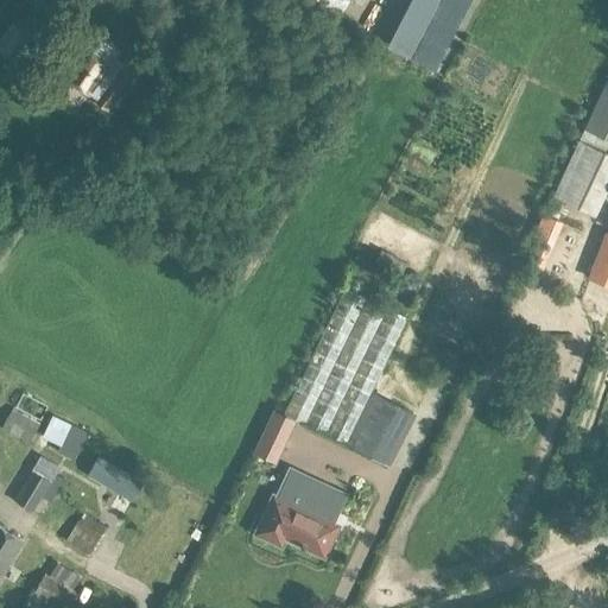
[(82,0),(59,0),(76,11),(82,0)]
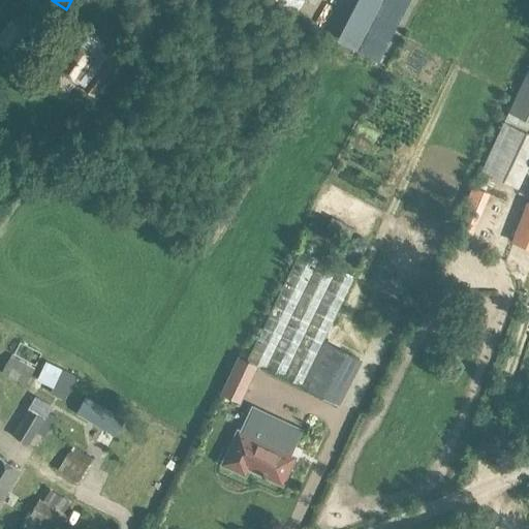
[(10,20),(0,34),(0,45),(13,56),(30,33),(10,20)]
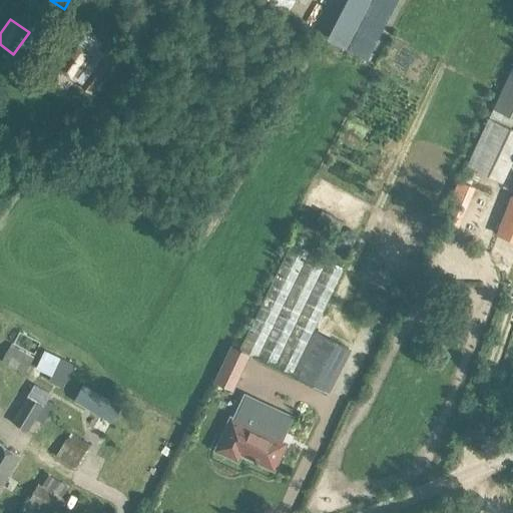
[(77,32),(52,64),(75,82),(76,81),(77,82),(77,83),(93,95),(119,61),(103,49),(101,51),(99,49),(104,42),(85,28),(81,35),(77,32)]
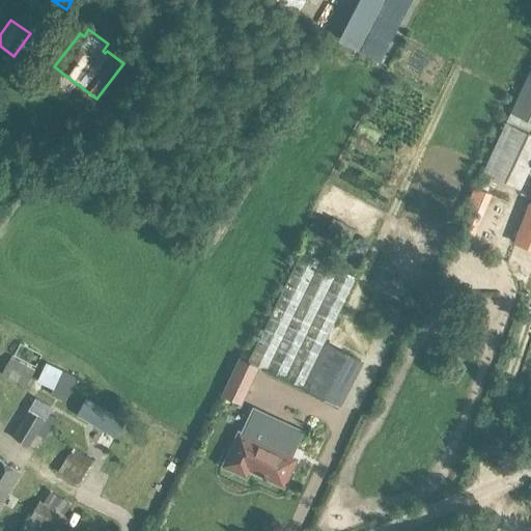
[(530,67),(506,122),(506,121),(483,170),(520,189),(530,163),(530,133),(528,132),(530,124),(530,67)]
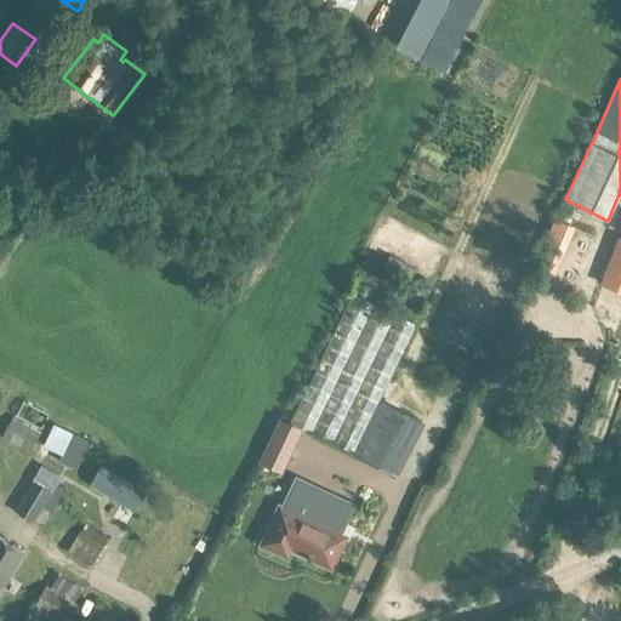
[(620,238),(619,237),(600,285),(620,292),(620,238)]
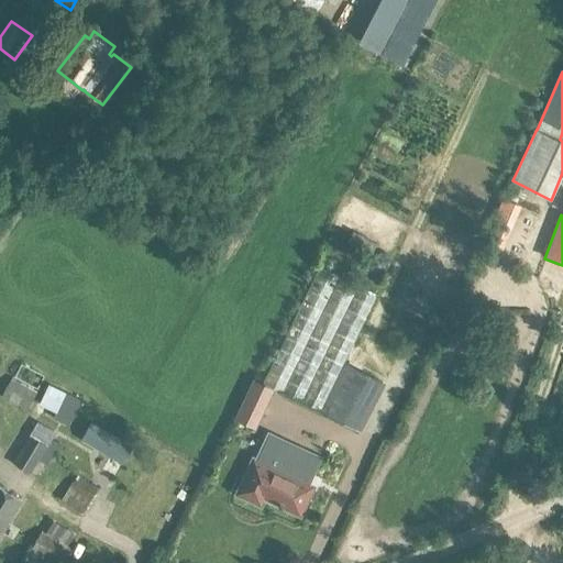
[(319,267),(263,384),(318,410),(330,387),(343,362),(376,295),(319,267)]
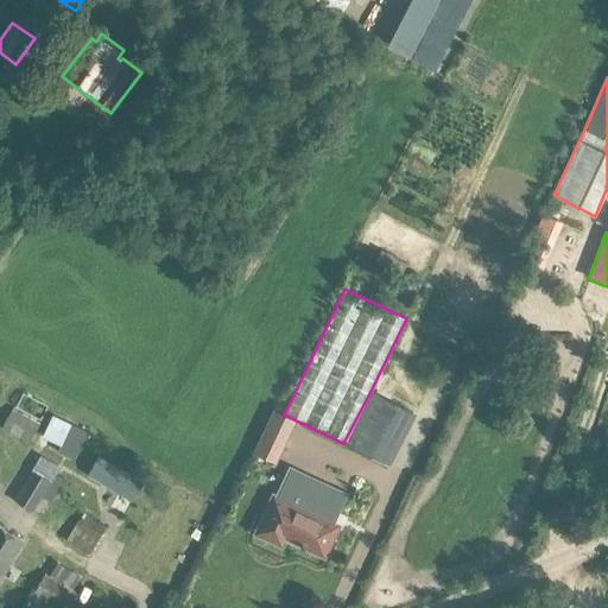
[(356,418),(343,443),(379,462),(387,466),(399,441),(413,413),(411,412),(371,391),(356,418)]
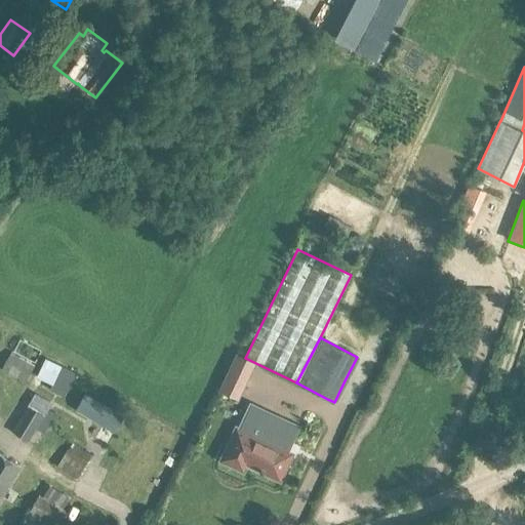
[(1,370),(25,382),(34,365),(10,353),(1,370)]
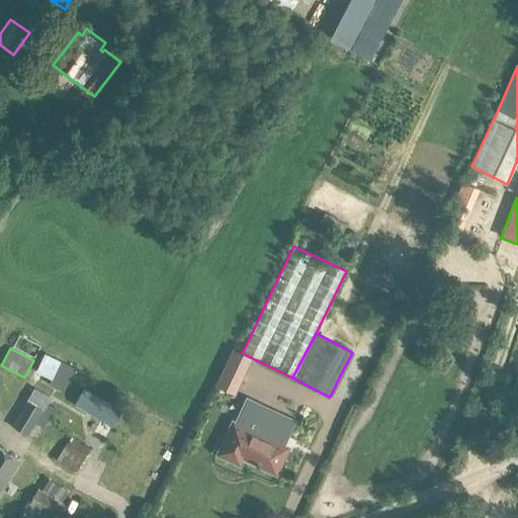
[(46,353),(35,371),(51,379),(49,384),(64,392),(76,370),(46,353)]
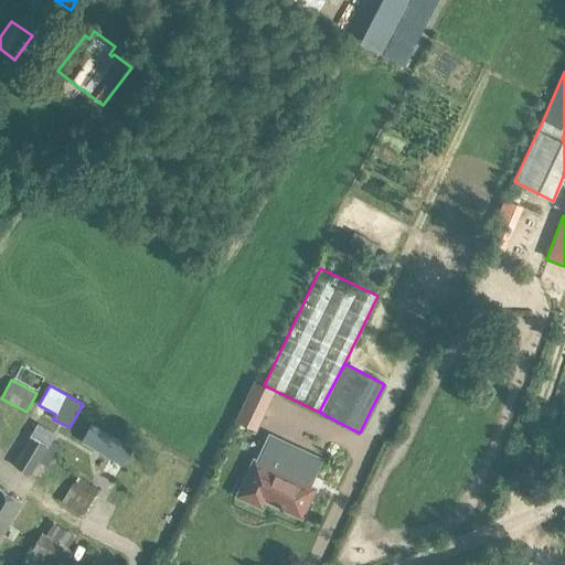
[(269,403),(249,394),(236,420),(256,429),(269,403)]
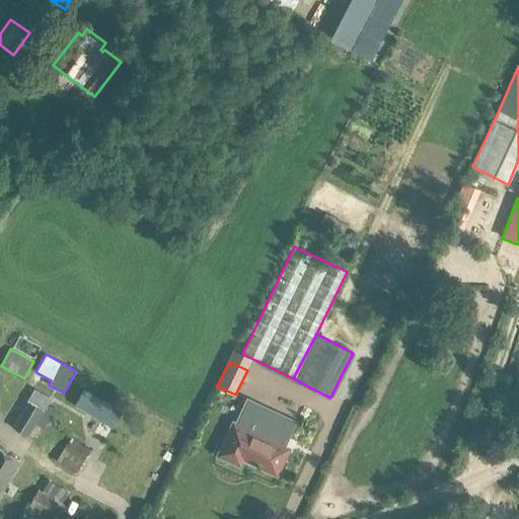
[(34,388),(13,426),(26,434),(34,421),(41,425),(55,400),(34,388)]
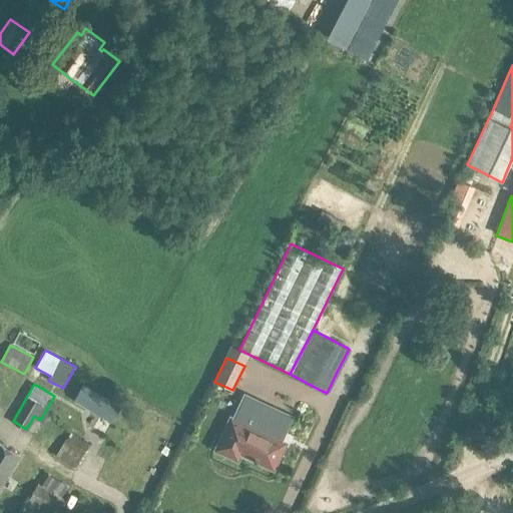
[(89,388),(82,385),(72,401),(110,423),(120,405),(89,388)]
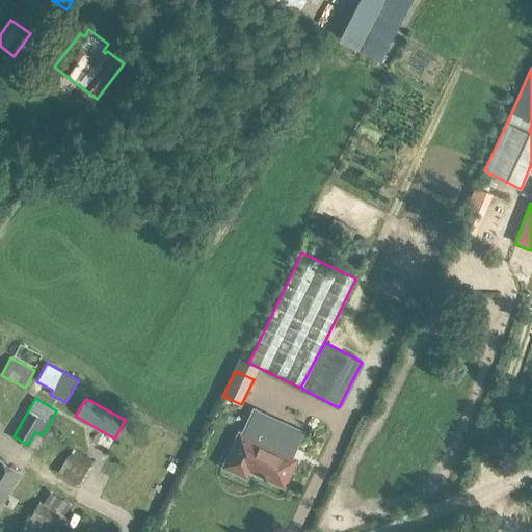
[(235,457),(229,469),(246,477),(246,476),(249,471),(249,470),(257,454),(265,458),(281,424),(267,418),(267,416),(254,409),(242,434),(241,434),(240,433),(230,454),(235,457)]
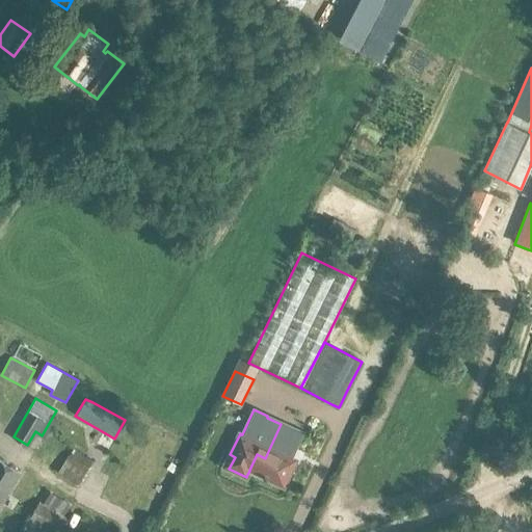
[(249,470),(249,471),(278,484),(284,473),(289,475),(296,460),(289,457),(293,449),(295,450),(303,432),(281,422),(281,424),(265,458),(257,454),(249,470)]
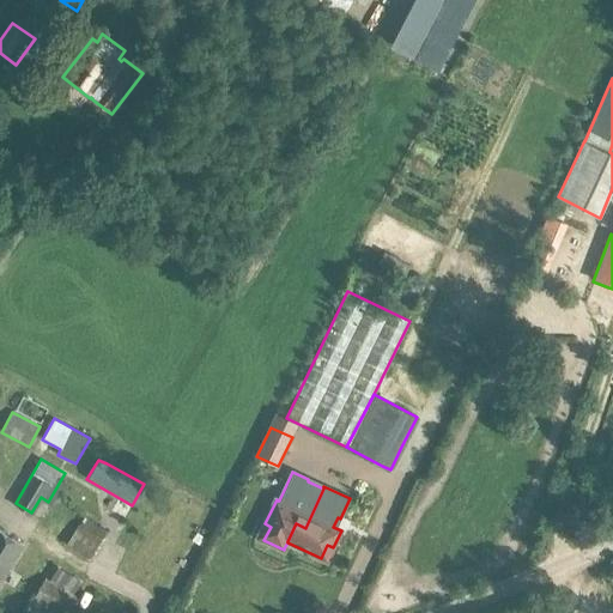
[(108,530),(85,514),(66,544),(90,559),(108,530)]
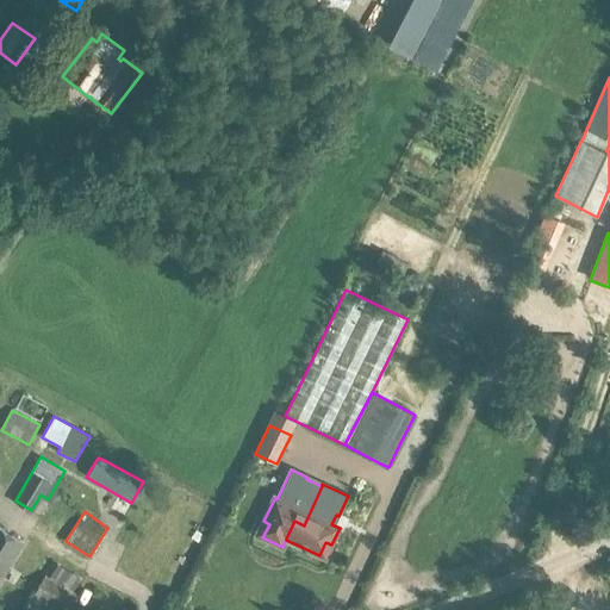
[(0,584),(24,545),(0,530),(0,584)]
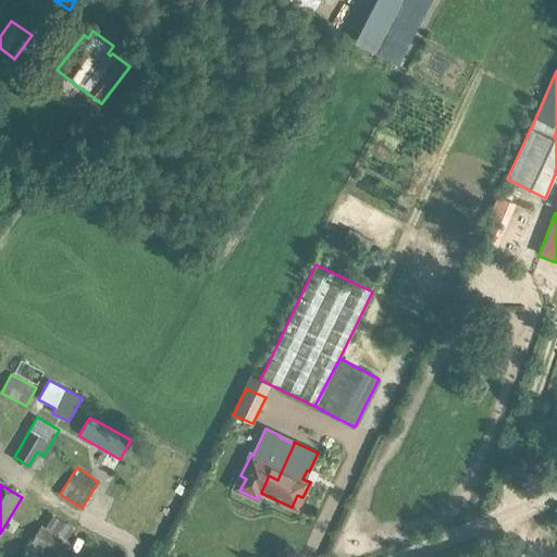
[(52,518),(46,529),(65,541),(72,530),(52,518)]
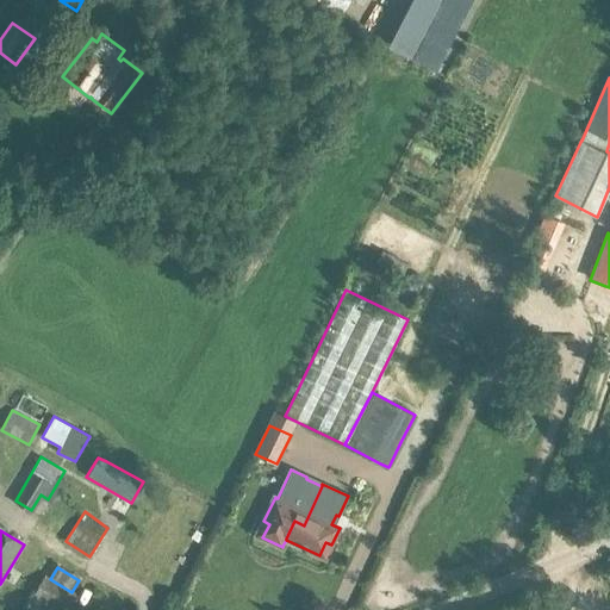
[(44,576),(31,596),(54,609),(68,609),(78,596),(72,592),(50,579),(44,576)]
